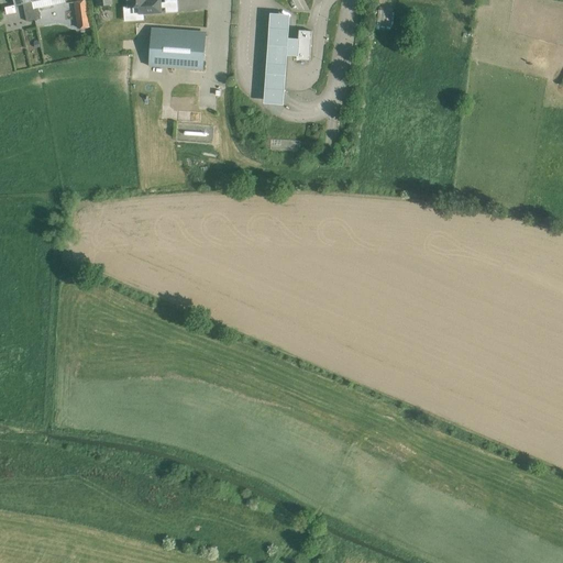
[(32,1),(36,0),(13,0),(15,6),(24,3),(28,20),(36,18),(34,10),(32,1)]
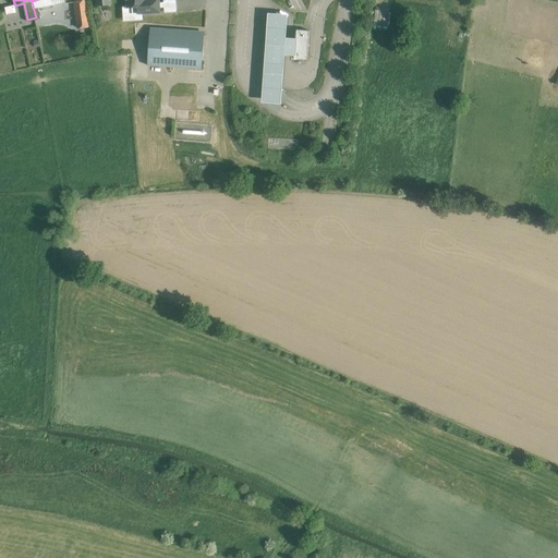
[(141,11),(142,19),(162,16),(160,2),(147,4),(146,0),(129,0),(131,13),(141,11)]
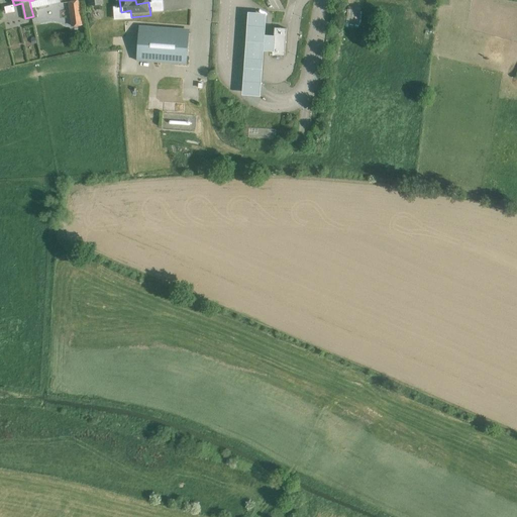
[(71,3),(74,26),(83,25),(80,1),(71,3)]
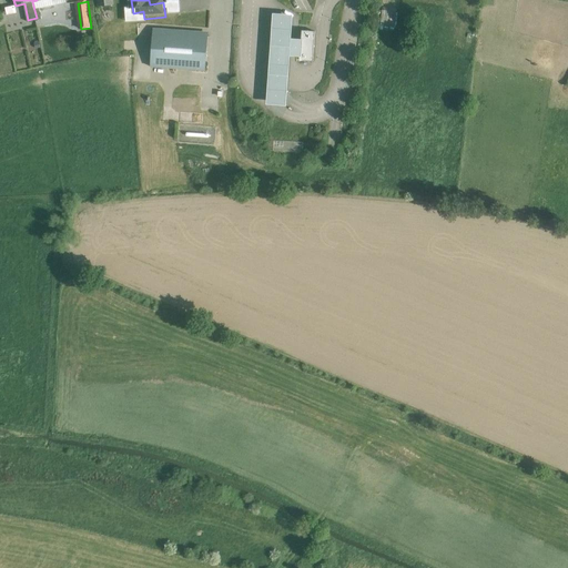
[(3,7),(6,13),(16,11),(13,4),(3,7)]
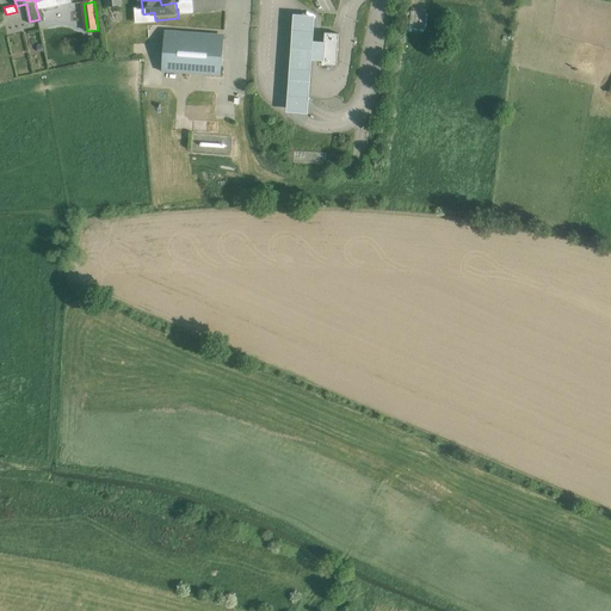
[(426,34),(426,7),(411,7),(409,32),(426,34)]
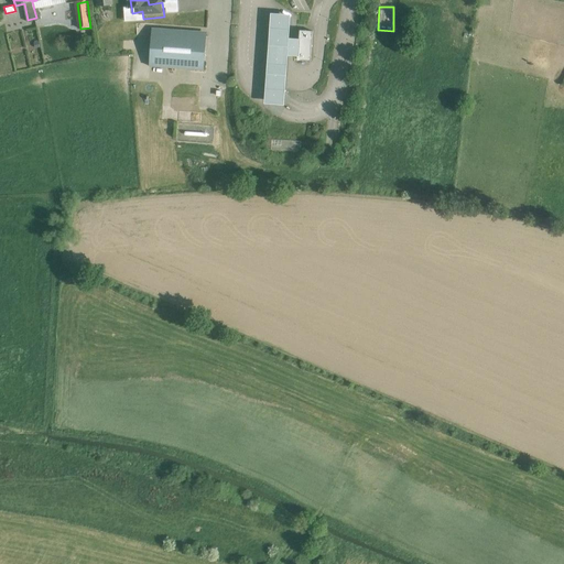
[(288,15),(267,14),(260,105),(280,106),(284,56),(288,15)]
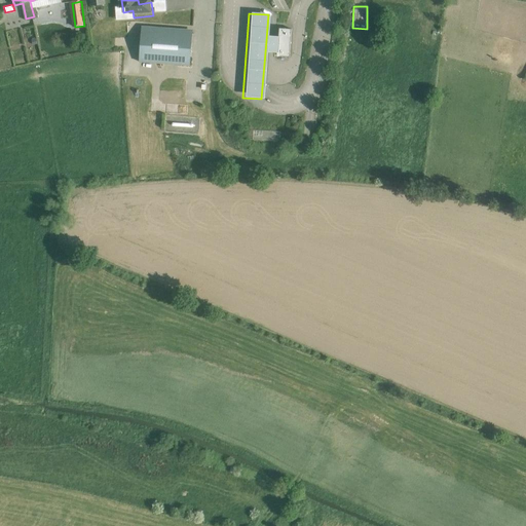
[(279,28),(277,55),(290,57),(292,29),(279,28)]
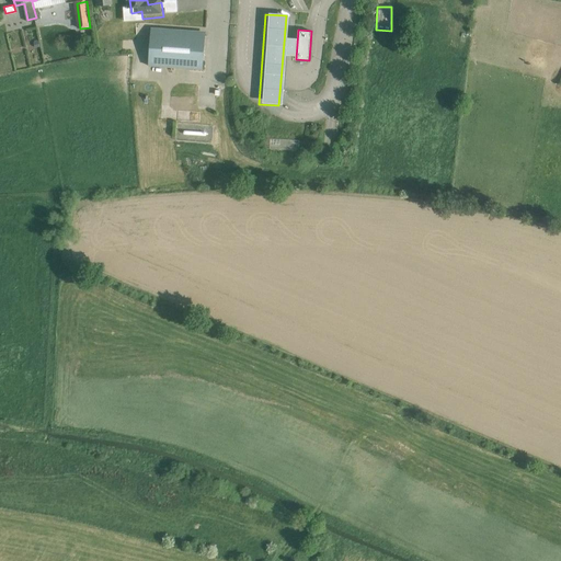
[(205,35),(152,32),(150,56),(204,59),(205,35)]
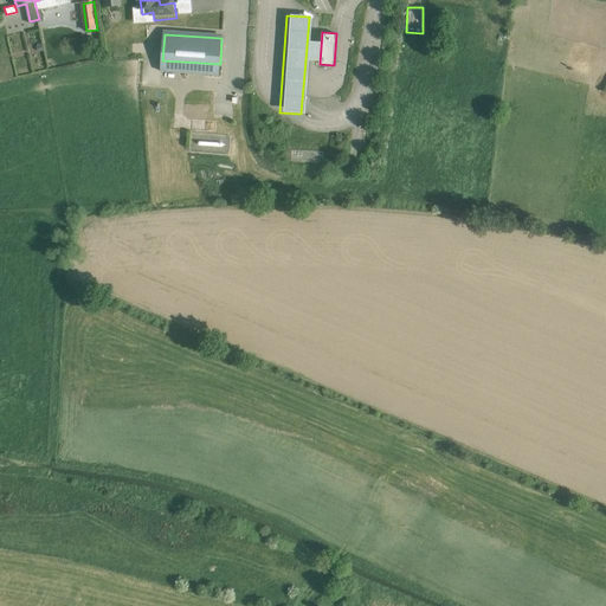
[(57,51),(45,55),(47,66),(60,64),(57,51)]
